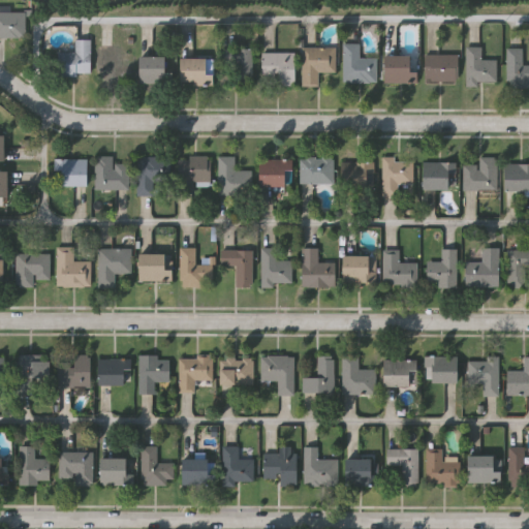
[(0,37),(0,11),(25,11),(25,37),(0,37)]
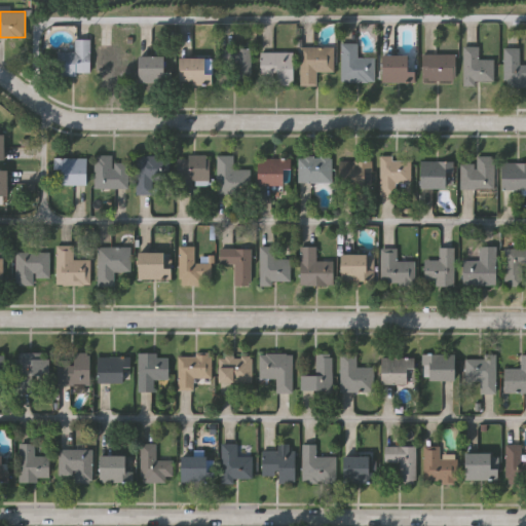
[(89,75),(55,75),(55,52),(75,52),(75,39),(89,39),(89,75)]
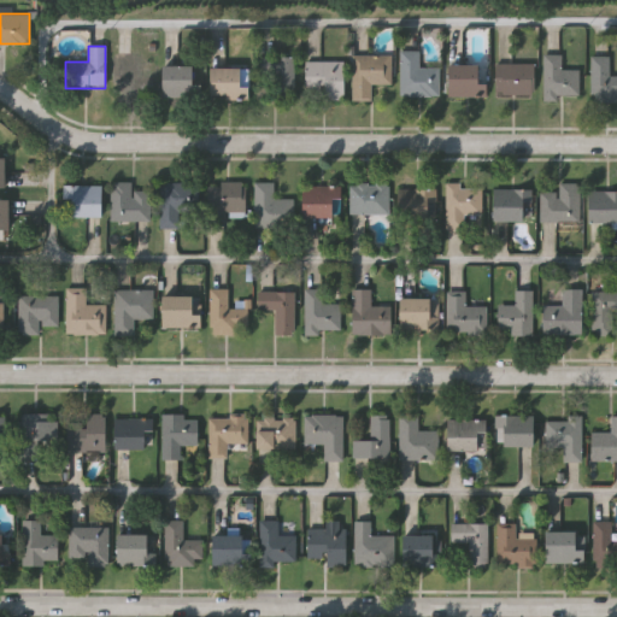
[(418,51),(418,68),(432,68),(432,97),(399,97),(399,51),(418,51)]
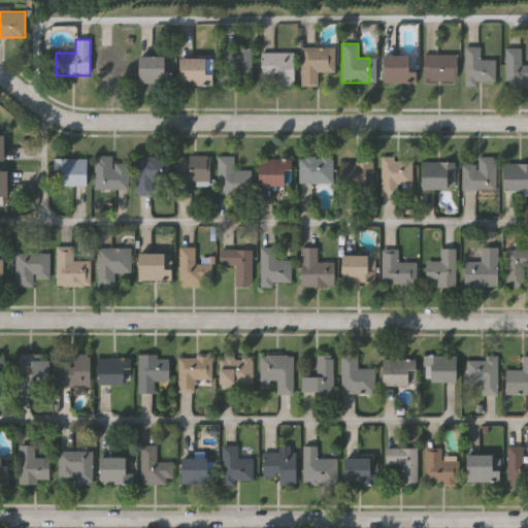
[(98,85),(98,45),(113,45),(113,62),(121,62),(121,85),(98,85)]
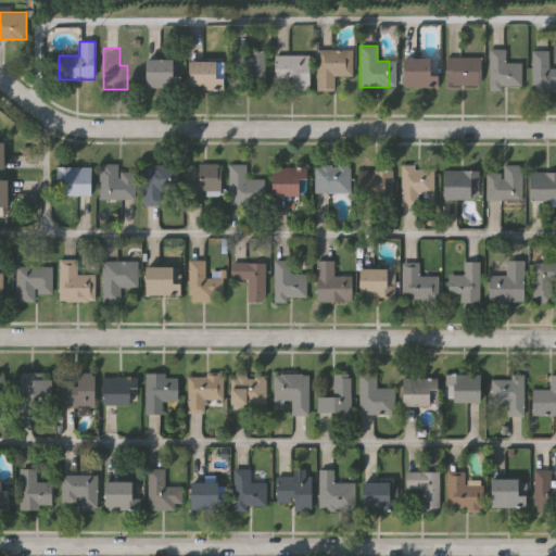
[(353,49),(353,75),(333,75),(333,90),(317,90),(317,49),(353,49)]
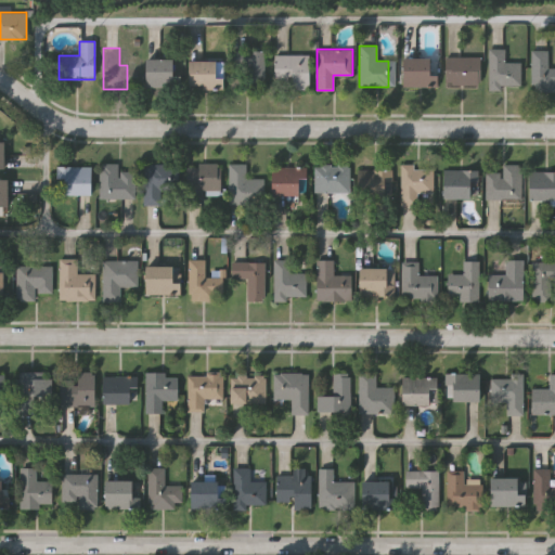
[(519,63),(519,90),(488,90),(488,49),(504,49),(504,63),(519,63)]
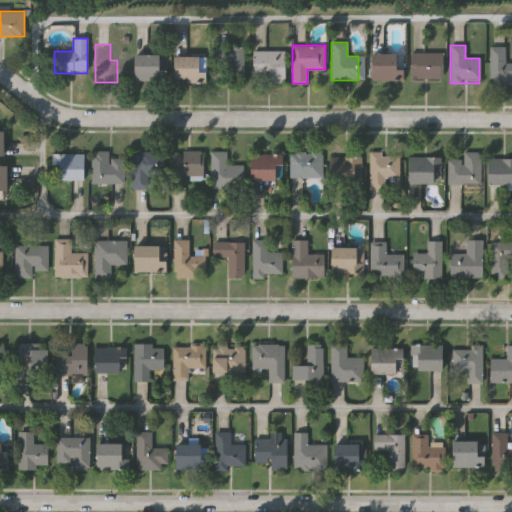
[(227,83),(227,64),(213,64),(213,47),(244,47),(244,83),(227,83)]
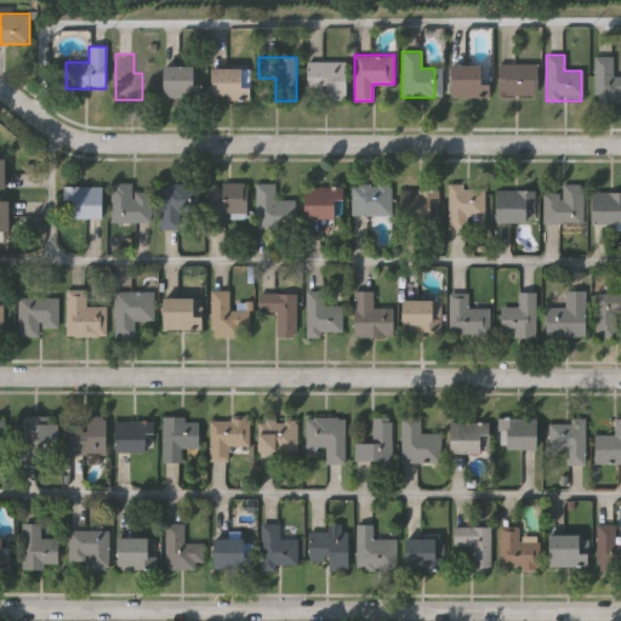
[(620,102),(594,102),(594,57),(611,57),(611,77),(620,77),(620,102)]
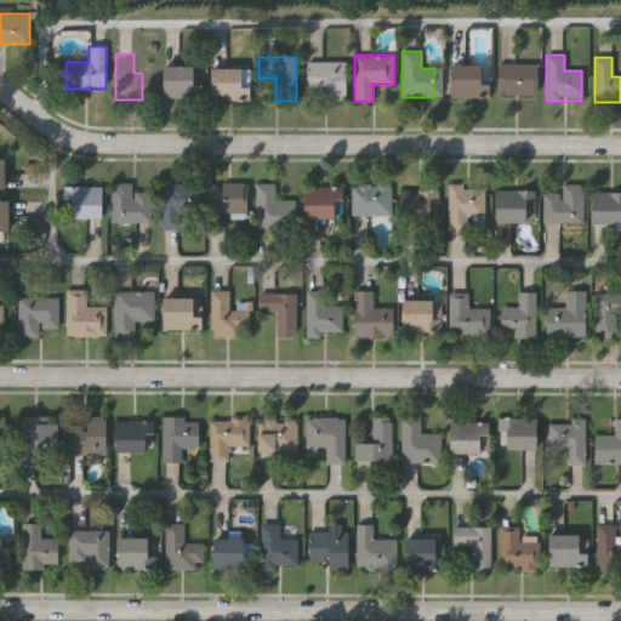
[(343,61),(343,97),(306,97),(306,61),(343,61)]
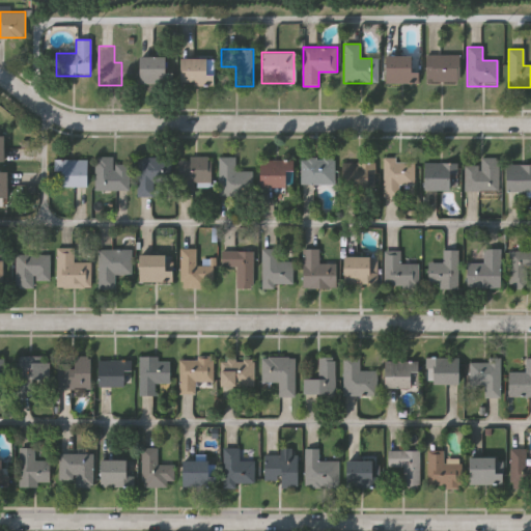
[(459,55),(459,81),(425,81),(425,55),(459,55)]
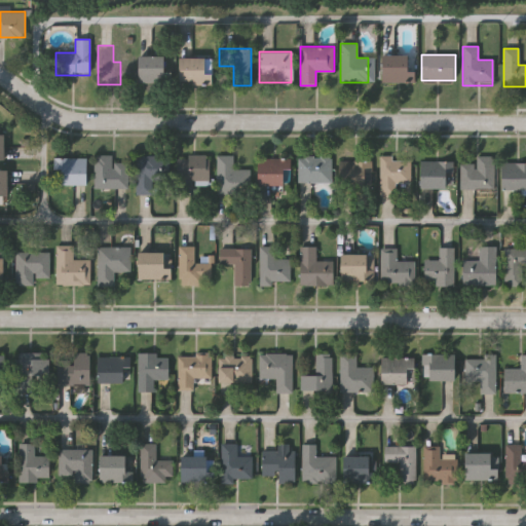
[(138,80),(138,55),(164,55),(164,80),(138,80)]
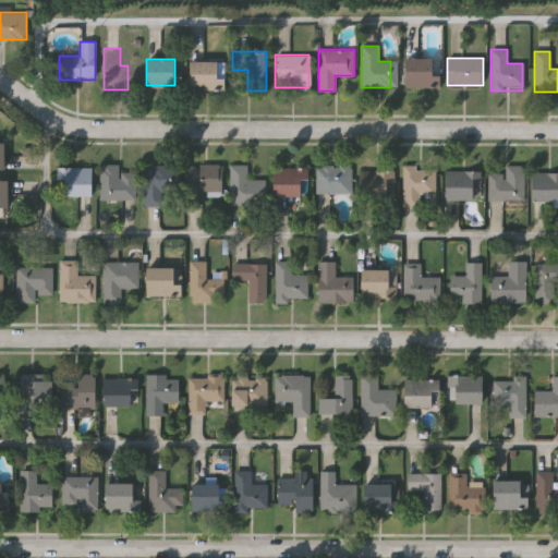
[(405,59),(433,59),(433,87),(405,87),(405,59)]
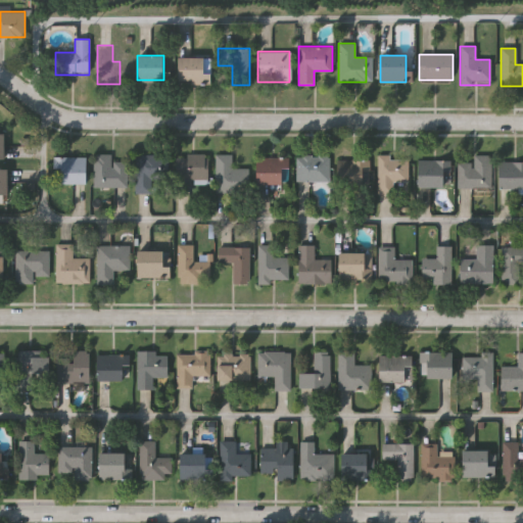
[(209,84),(178,84),(178,57),(209,57),(209,84)]
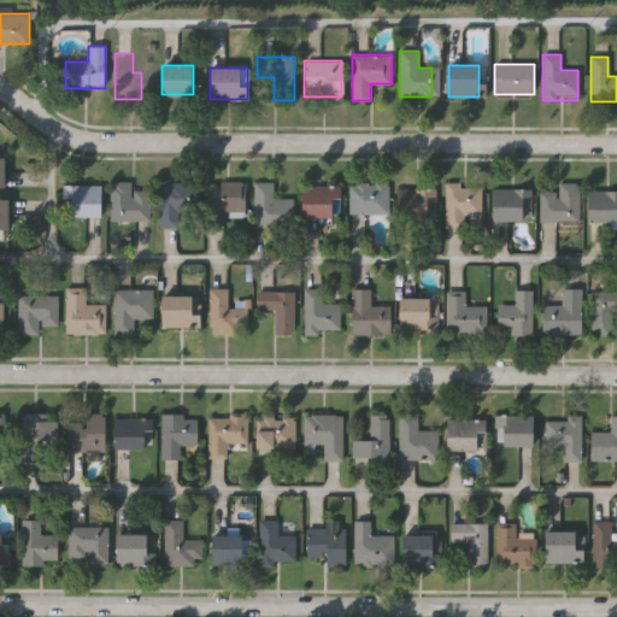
[(111,221),(111,182),(131,182),(131,191),(151,191),(151,221),(111,221)]
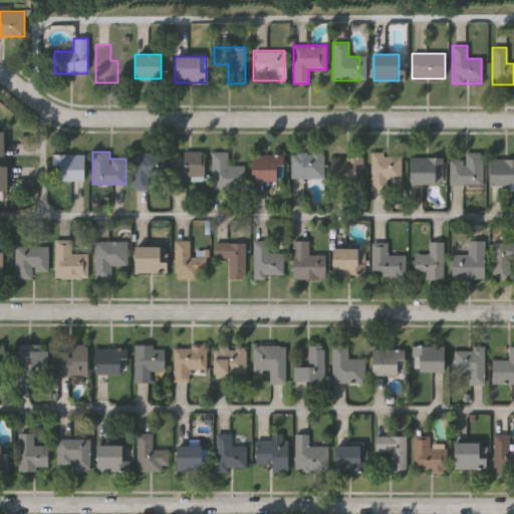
[(135,190),(135,152),(158,152),(158,190),(135,190)]
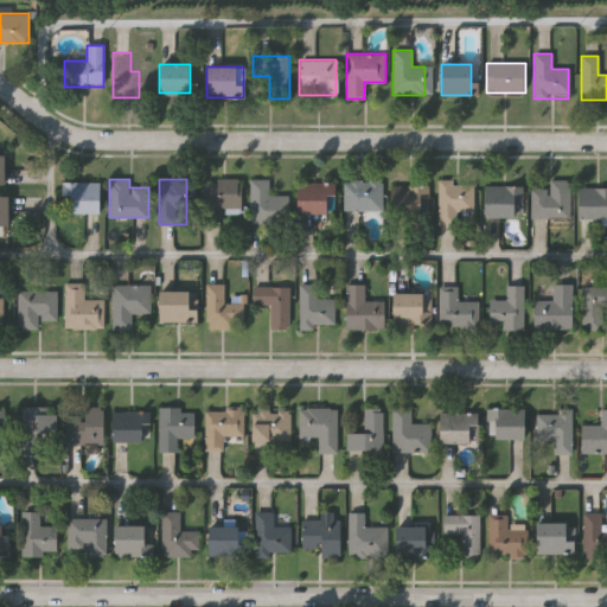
[(204,222),(204,179),(241,179),(241,212),(221,212),(221,222),(204,222)]
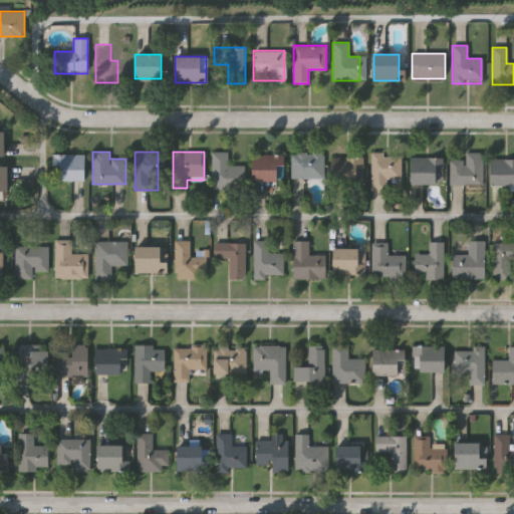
[(226,152),(226,164),(244,164),(244,190),(211,190),(212,152),(226,152)]
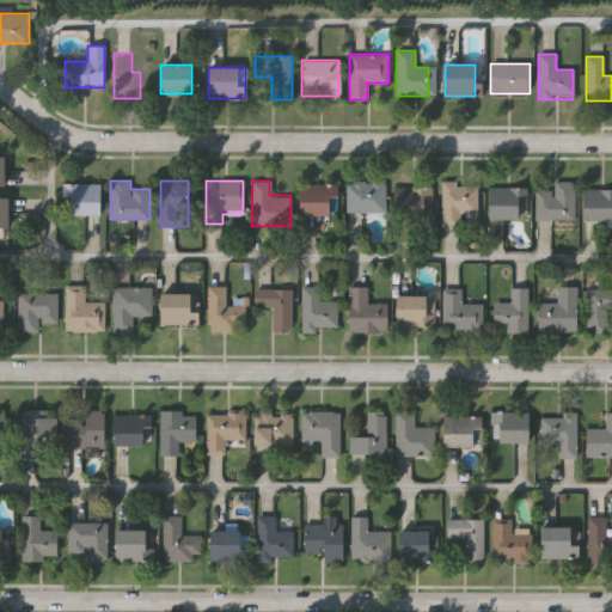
[(384,213),(346,213),(346,182),(384,182),(384,213)]
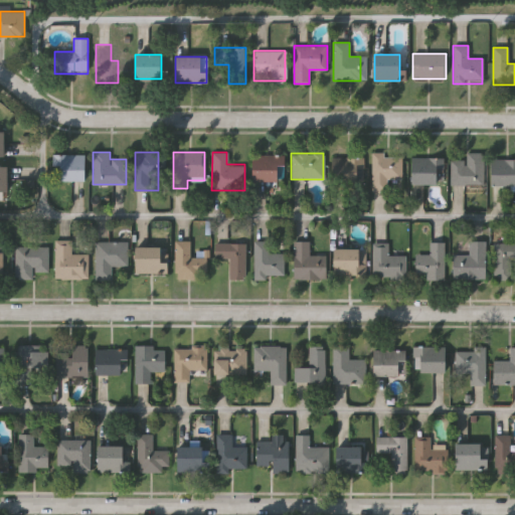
[(450,185),(450,160),(466,160),(466,153),(482,153),(482,185),(450,185)]
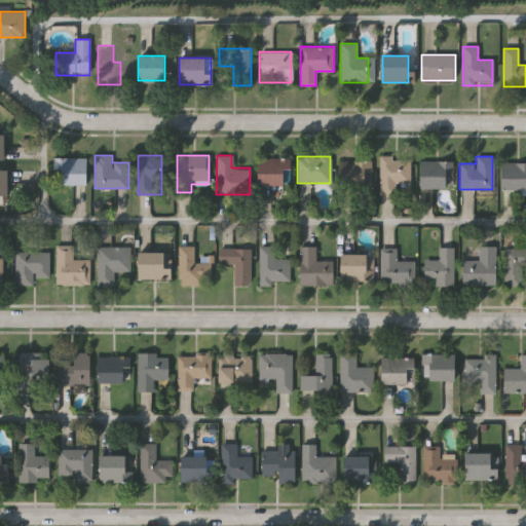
[(62,185),(62,168),(53,168),(53,158),(86,158),(86,185),(62,185)]
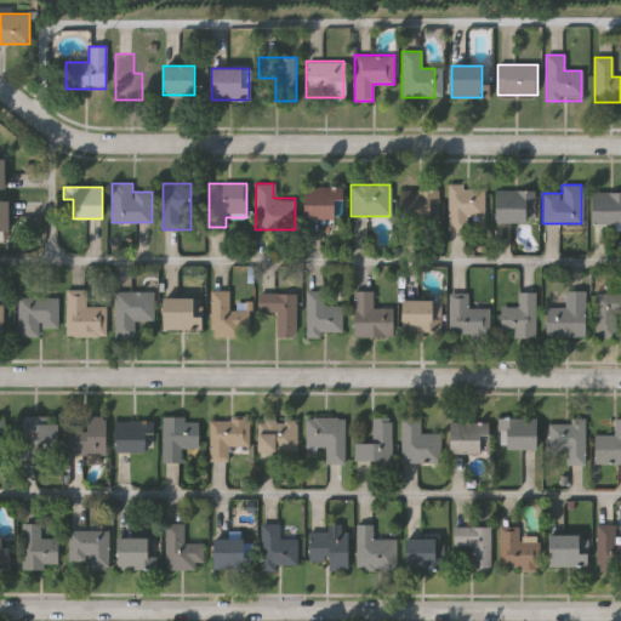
[(448,231),(448,187),(484,187),(484,216),(466,216),(466,231),(448,231)]
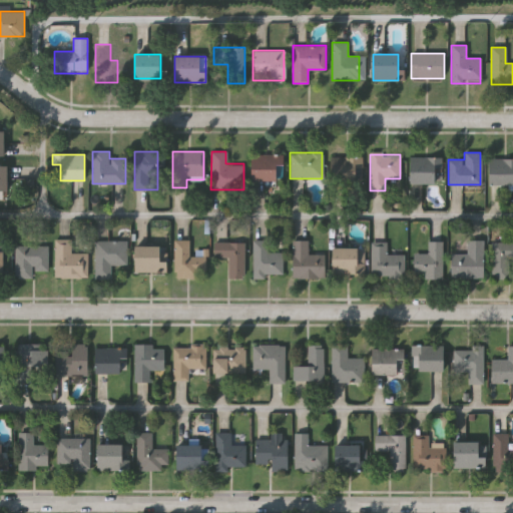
[(281,180),(252,180),(252,155),(281,155),(281,180)]
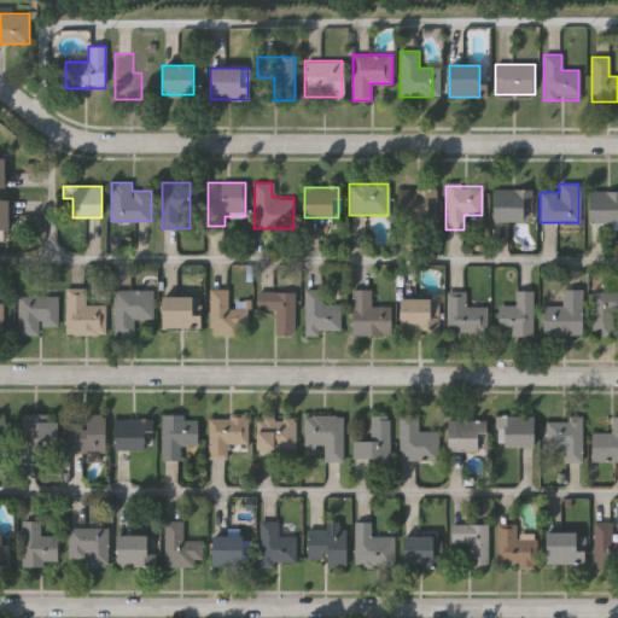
[(397,190),(436,190),(436,221),(397,221),(397,190)]
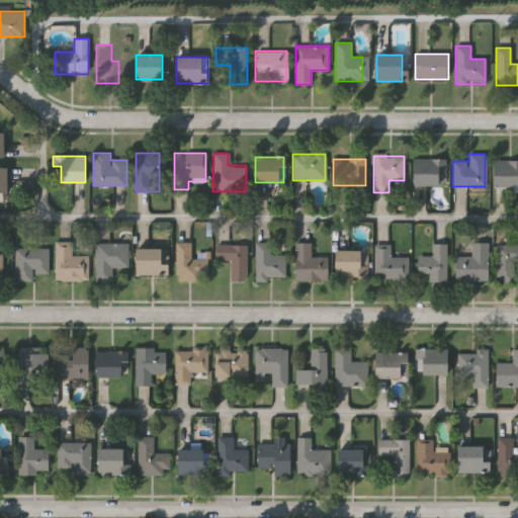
[(415,186),(415,159),(444,159),(444,186),(415,186)]
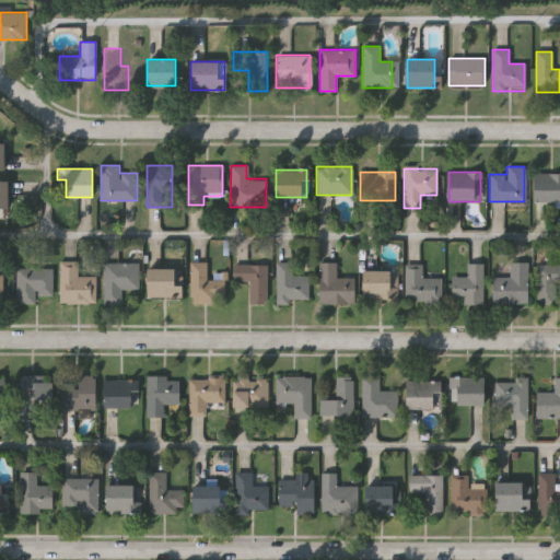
[(534,174),(559,174),(559,202),(534,202),(534,174)]
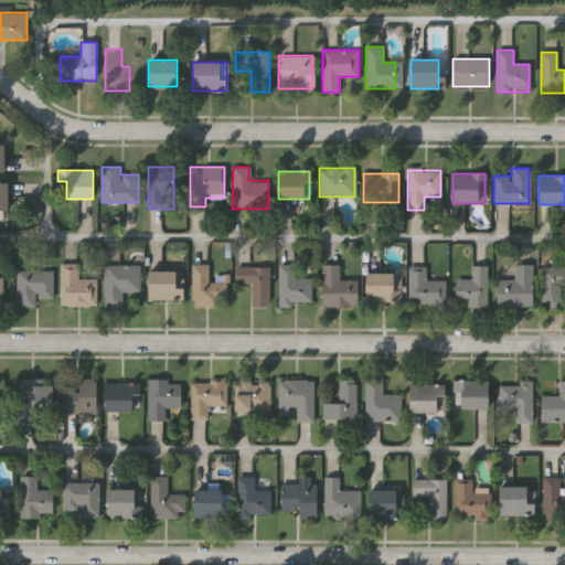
[(60,306),(60,264),(78,264),(78,278),(96,278),(96,306),(60,306)]
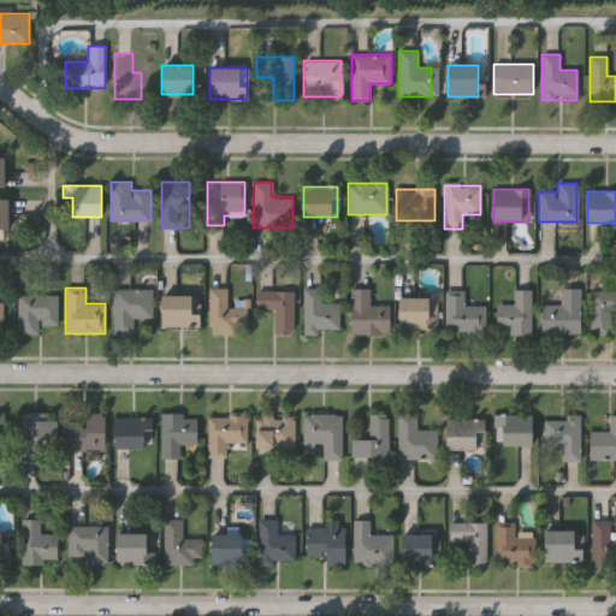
[(134,331),(114,331),(114,289),(152,289),(152,318),(134,318),(134,331)]
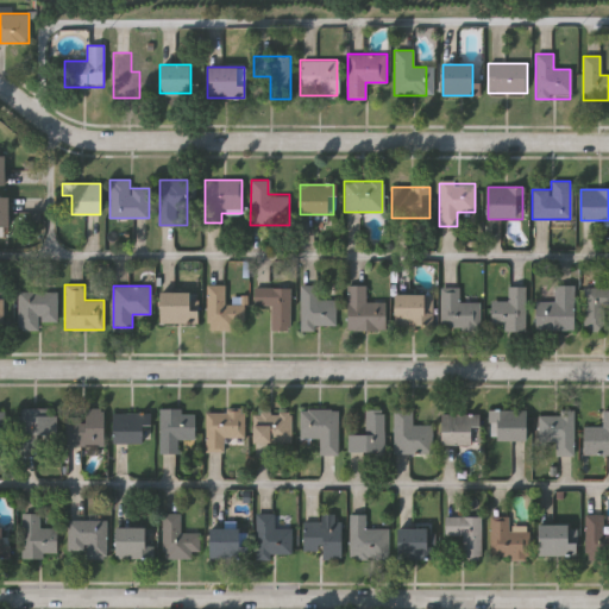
[(207,330),(207,286),(225,286),(225,305),(244,305),(244,330),(207,330)]
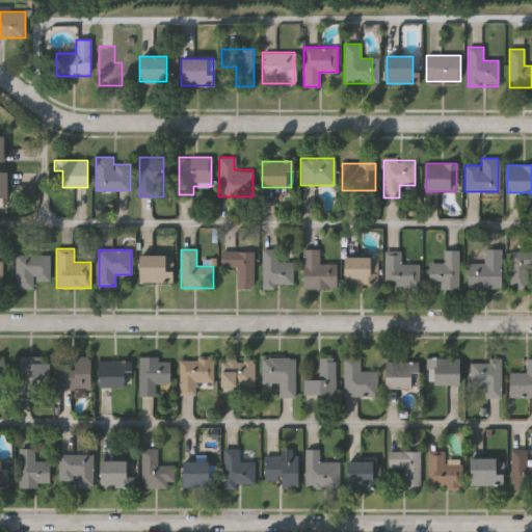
[(277,262),(293,263),(292,288),(262,287),(263,249),(277,250),(277,262)]
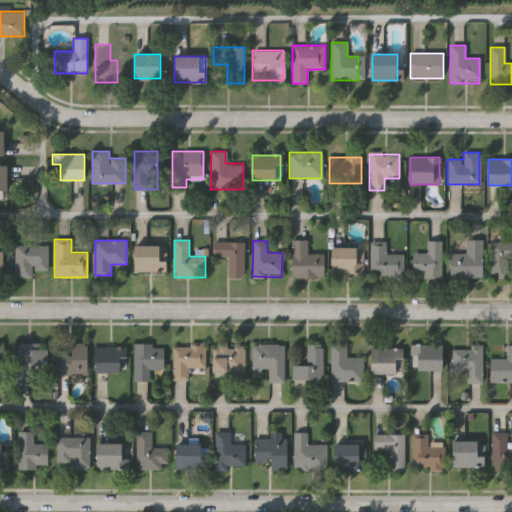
[(307,254),(324,254),(324,277),(292,277),(292,240),(307,240),(307,254)]
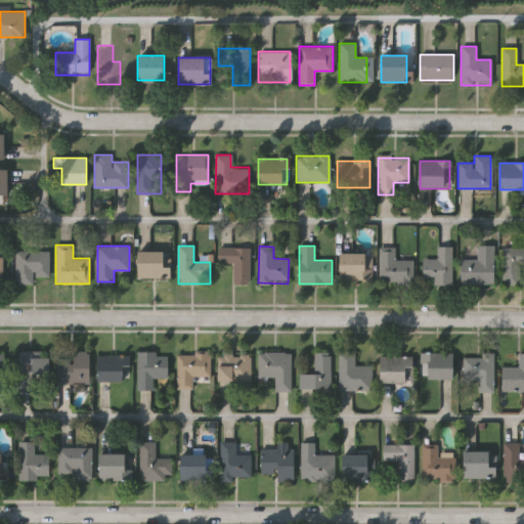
[(461,284),(461,260),(477,260),(477,246),(493,246),(493,284),(461,284)]
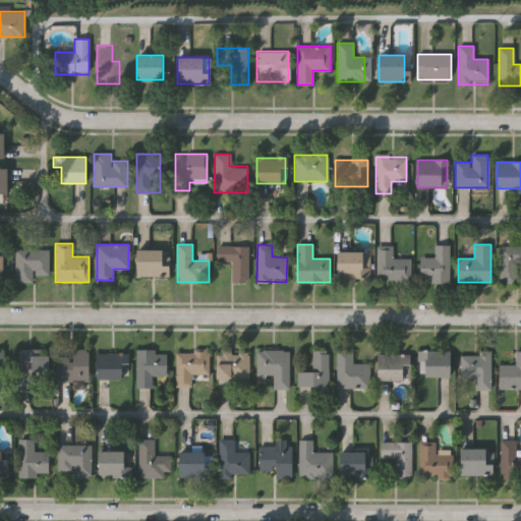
[(449,283),(420,283),(420,257),(435,257),(435,245),(449,245),(449,283)]
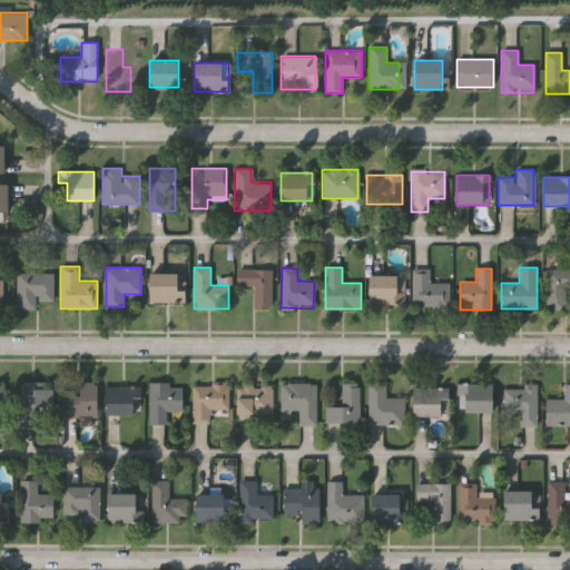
[(271,310),(253,310),(253,286),(237,286),(237,269),(271,269),(271,310)]
